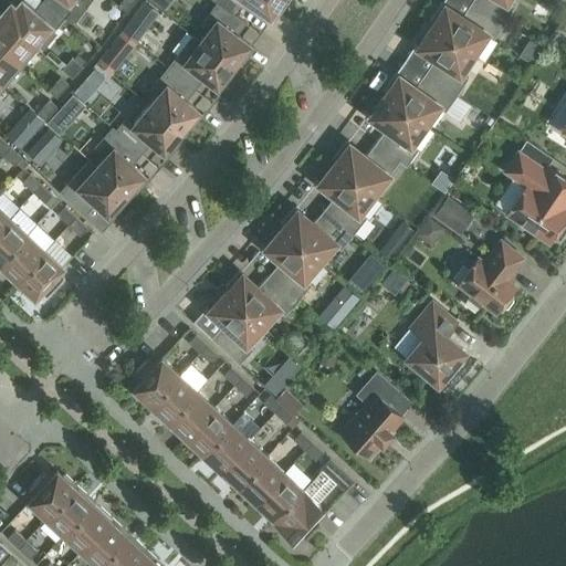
[(0,13),(0,16),(32,44),(48,25),(53,30),(64,17),(42,0),(41,0),(35,8),(25,0),(20,0),(12,10),(8,6),(0,13)]
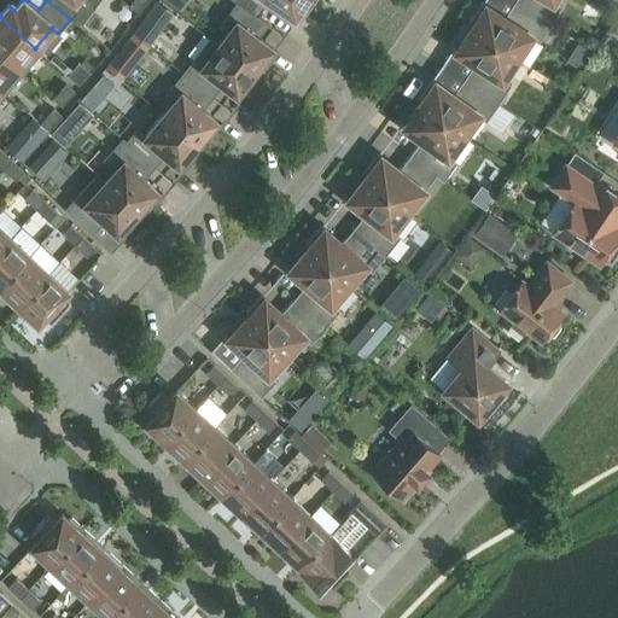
[(46,0),(70,18),(81,4),(75,0),(46,0)]
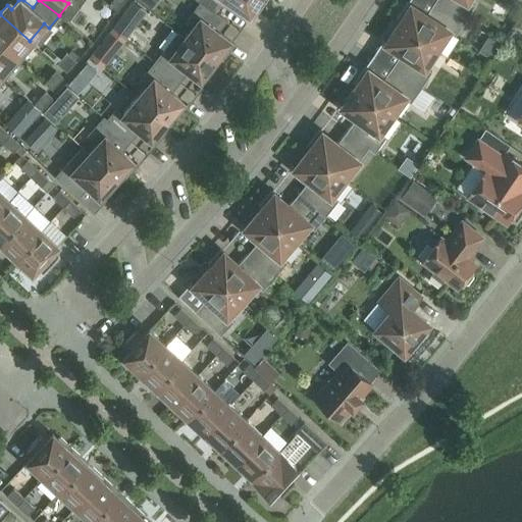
[(110,0),(108,4),(116,10),(123,0),(110,0)]
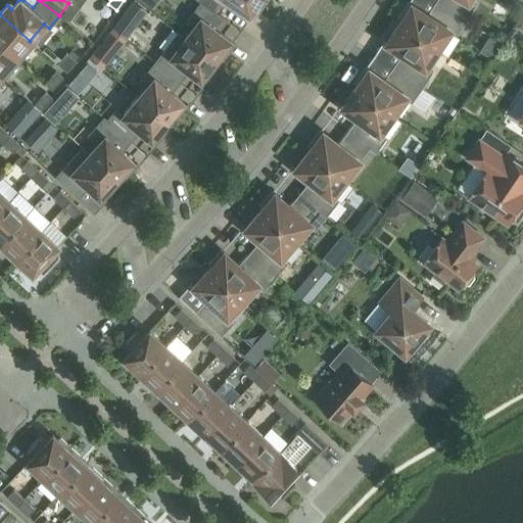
[(154,0),(138,0),(150,8),(156,1),(154,0)]
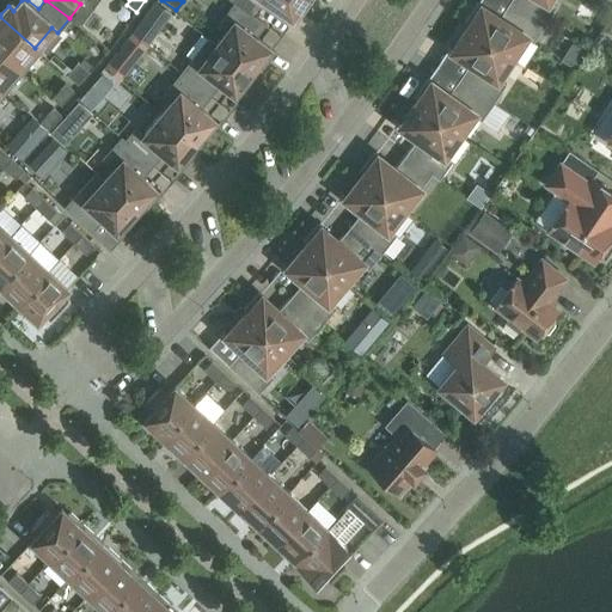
[(254,16),(254,14),(264,0),(292,19),(293,18),(292,17),(297,10),(301,13),(310,0),(231,0),(234,2),(254,16)]
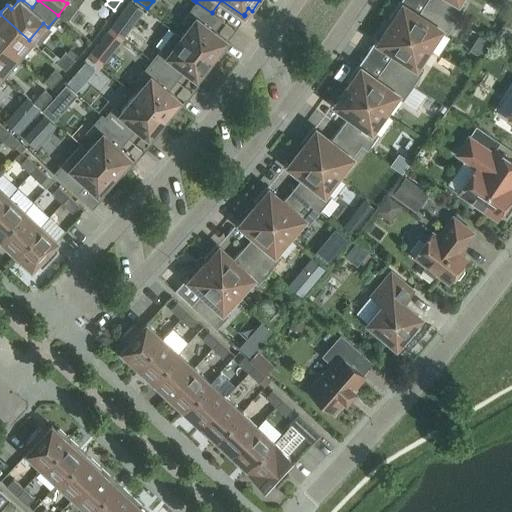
[(425,0),(425,1),(455,19),(465,3),(459,0),(425,0)]
